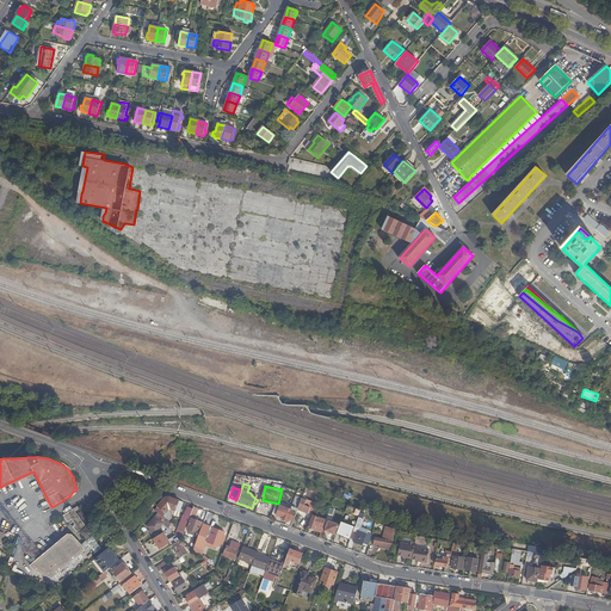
[(158,506),(155,511),(159,513),(164,517),(165,514),(166,513),(168,510),(171,510),(176,511),(179,501),(170,497),(165,499),(158,506)]
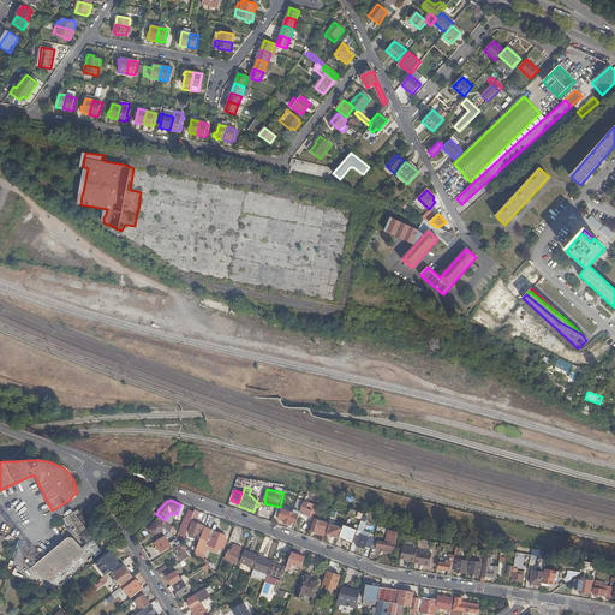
[(300,512),(299,513),(310,517),(314,518),(318,506),(315,505),(314,507),(308,505),(309,503),(303,502),(300,512)]
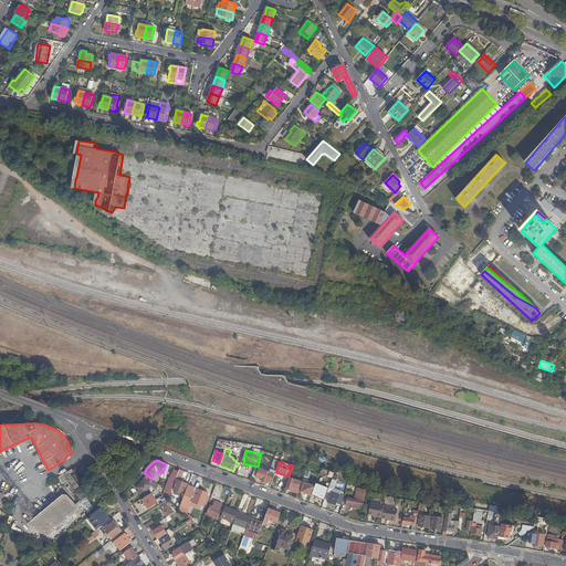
[(273,473),(260,469),(257,478),(262,480),(261,481),(266,483),(268,481),(270,482),(273,473)]
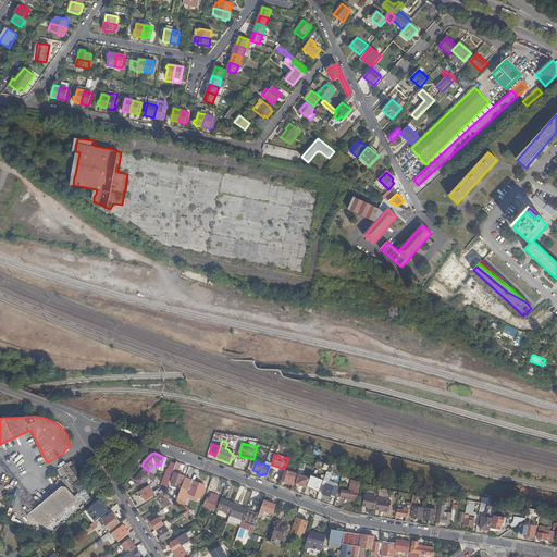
[(173,472),(175,463),(170,462),(160,489),(165,493),(173,472)]
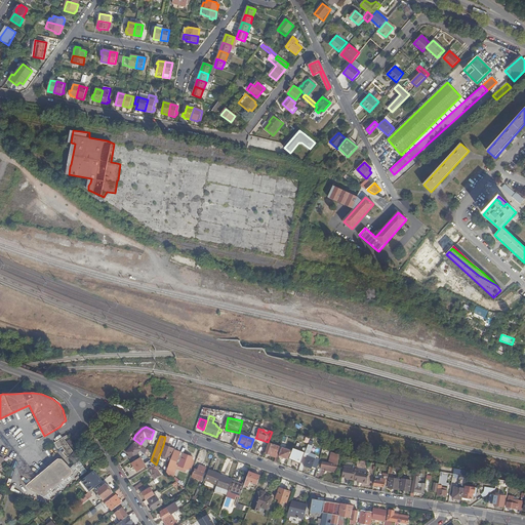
[(71,448),(66,441),(64,439),(63,437),(54,443),(58,449),(62,447),(65,451),(63,452),(67,456),(73,451),(71,448)]
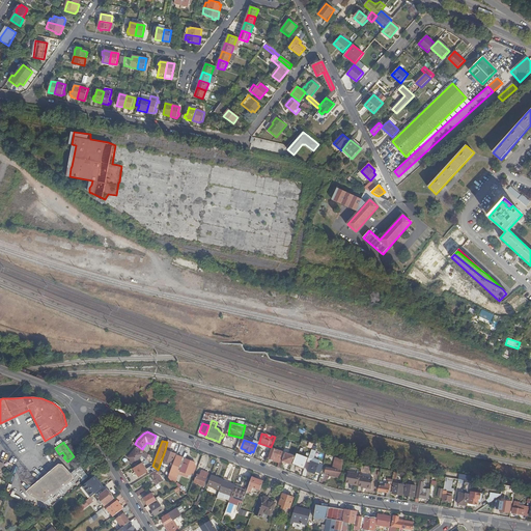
[(76,450),(71,443),(66,446),(72,453),(76,450)]
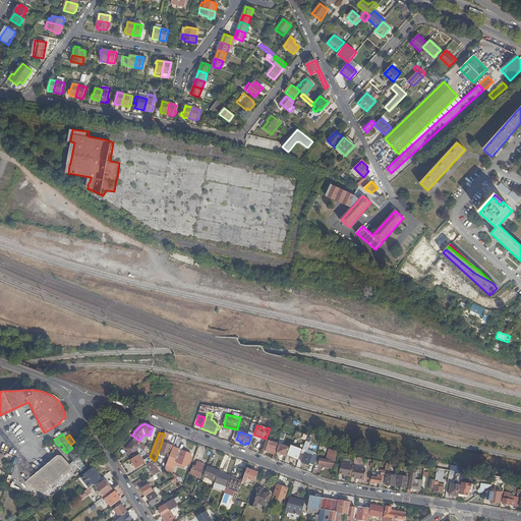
[(139,441),(135,438),(125,449),(128,452),(127,453),(131,456),(139,447),(143,450),(146,446),(139,441)]
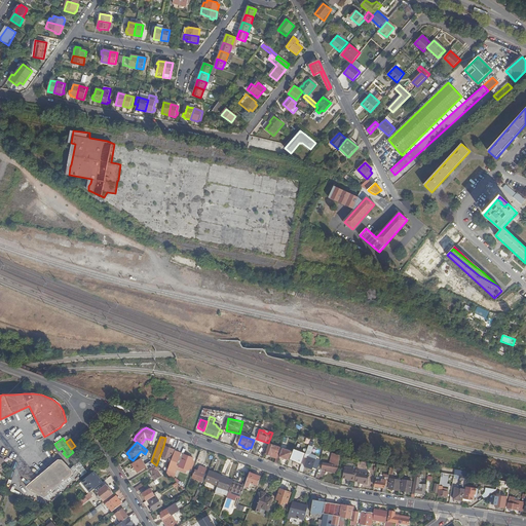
[(269,444),(266,454),(271,456),(276,458),(277,456),(277,455),(280,448),(269,444)]
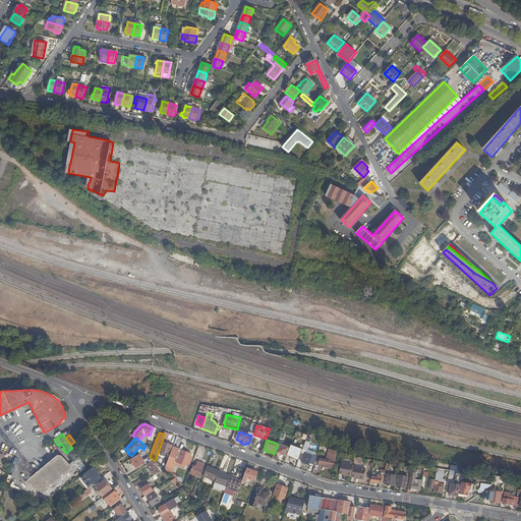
[(306,454),(310,443),(305,441),(301,453),(304,454),(301,462),(309,465),(312,456),(307,454),(306,454)]
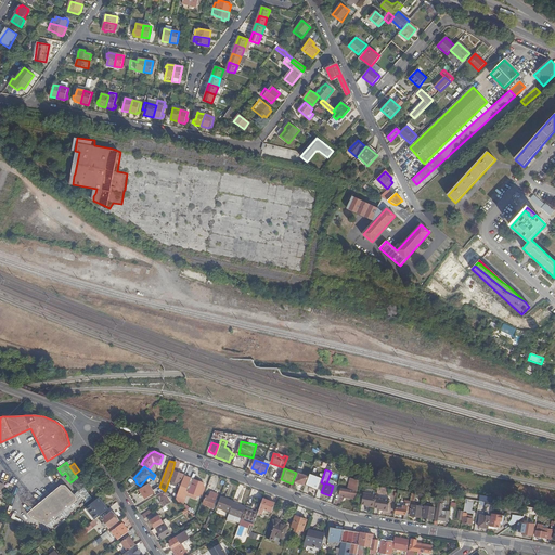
[(183,475),(176,472),(173,470),(170,480),(180,485),(183,475)]
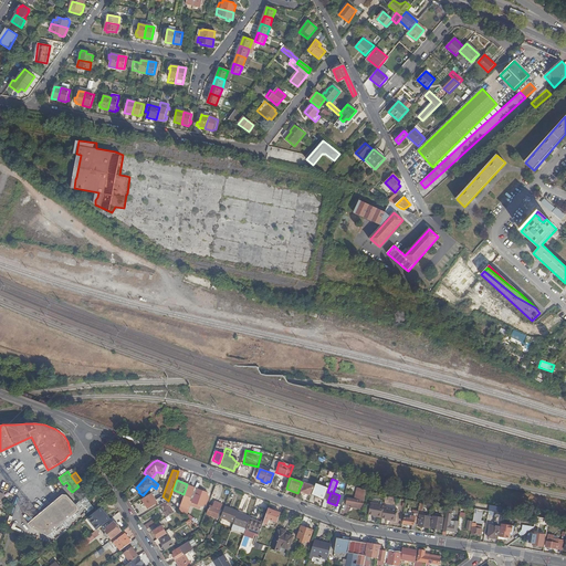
[(295,499),(300,500),(302,492),(311,495),(314,486),(305,483),(301,492),(299,491),(297,493),(295,499)]
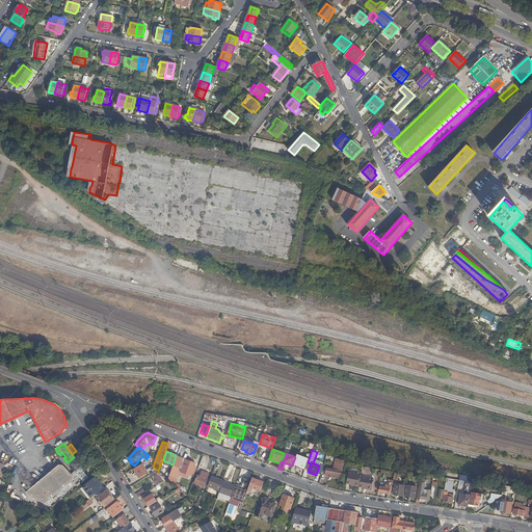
[(341,478),(344,461),(336,458),(334,470),(326,469),(325,475),(341,478)]
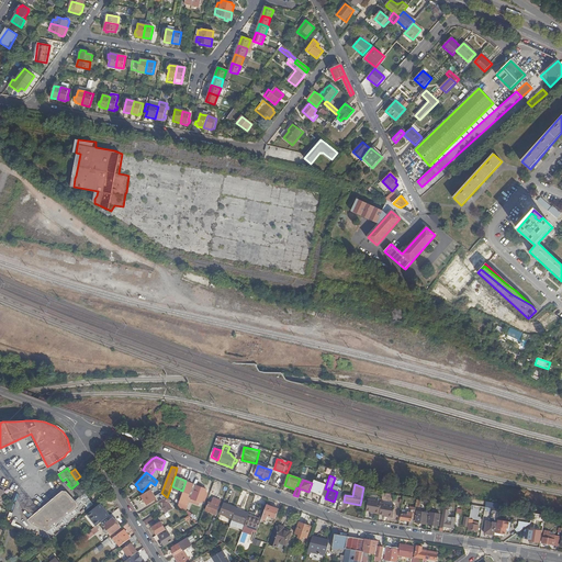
[(204,494),(206,490),(193,485),(189,497),(192,499),(191,502),(198,505),(199,502),(201,503),(202,501),(204,502),(208,495),(204,494)]
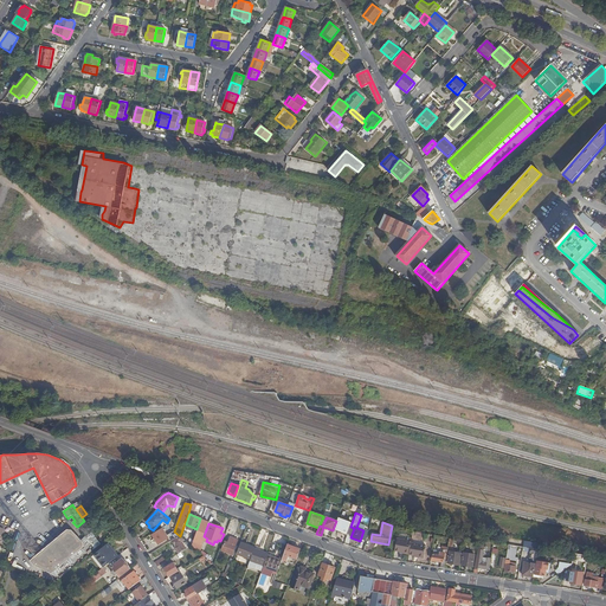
[(168,539),(171,541),(172,541),(180,536),(174,532),(167,535),(162,528),(152,535),(159,545),(168,539)]
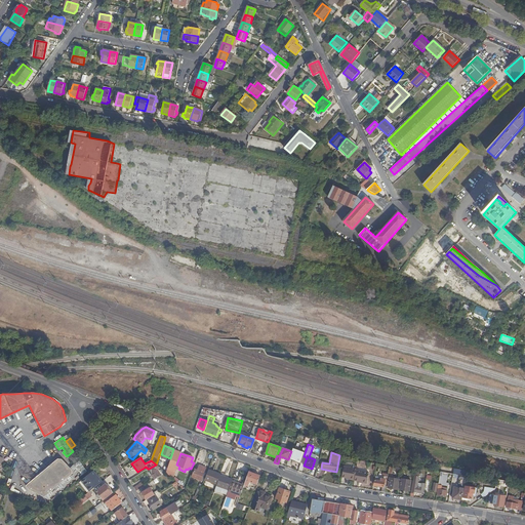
[(31,490),(46,497),(72,474),(72,469),(62,459),(57,458),(27,485),(31,490)]
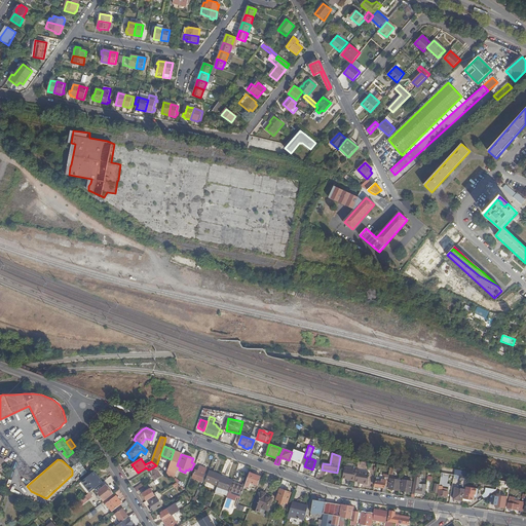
[(152,477),(155,481),(166,474),(163,472),(160,474),(157,470),(159,468),(156,465),(149,470),(153,476),(152,477)]
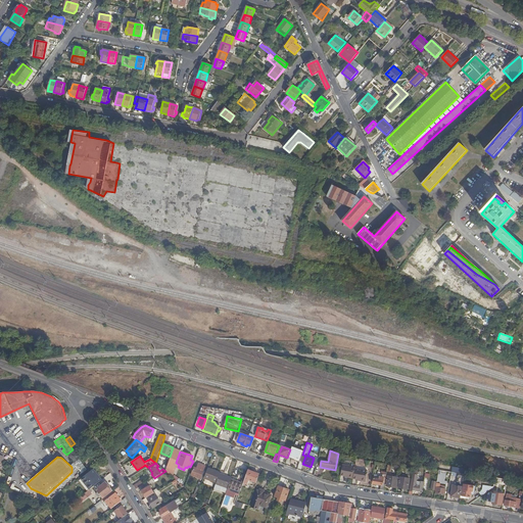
[(200,479),(205,466),(198,464),(197,469),(194,468),(193,471),(192,470),(191,472),(192,473),(191,476),(200,479)]
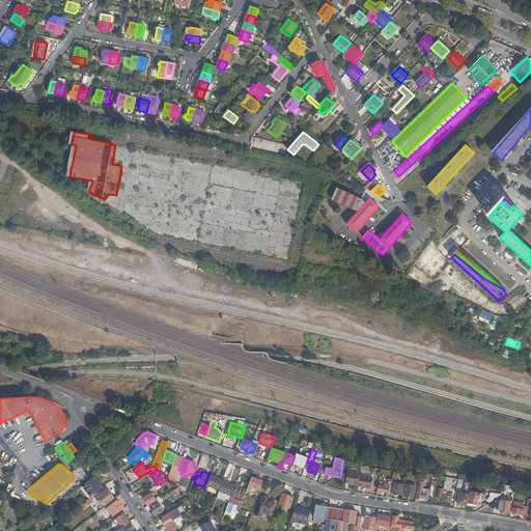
[(177,475),(170,472),(168,478),(174,483),(177,475)]
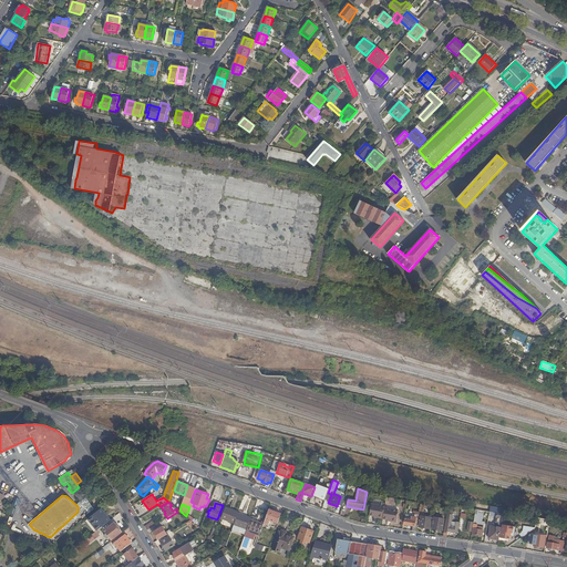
[(372,504),(370,515),(374,516),(384,517),(384,518),(388,519),(398,521),(400,509),(385,508),(385,506),(372,504)]
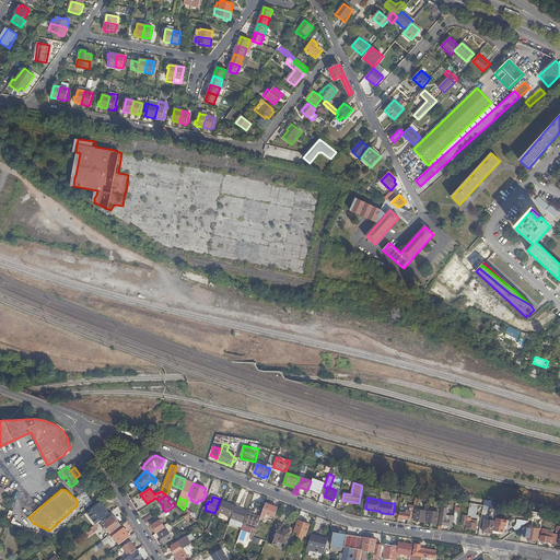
[(481,505),(481,509),(487,510),(488,506),(496,508),(497,501),(469,498),(468,503),(481,505)]
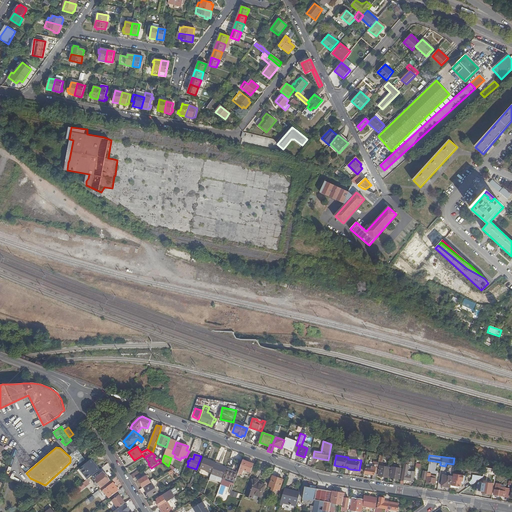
[(215,462),(203,458),(199,468),(212,473),(215,462)]
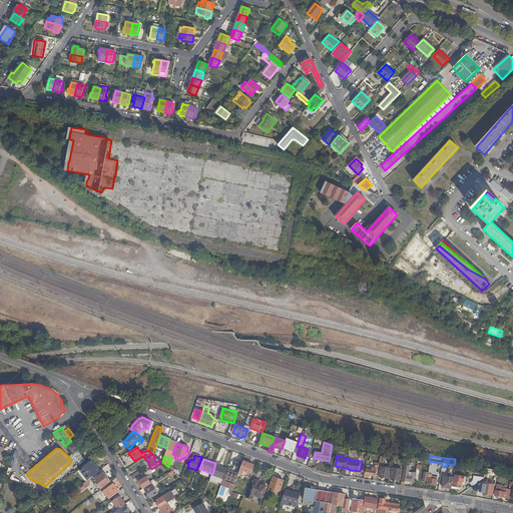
[(89,479),(100,471),(92,461),(80,470),(88,480),(89,479)]
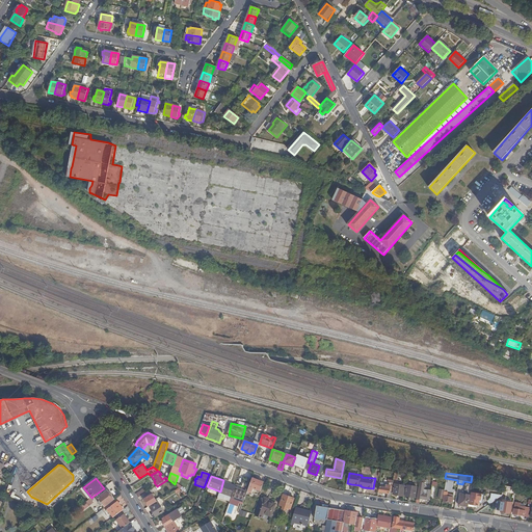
[(264,482),(251,478),(247,491),(251,493),(251,491),(259,495),(264,482)]
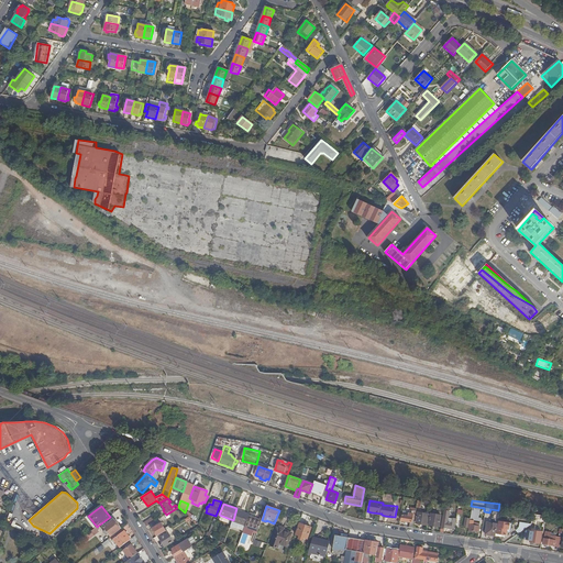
[(238,507),(236,508),(233,520),(232,521),(245,526),(249,516),(249,515),(241,511),(242,509),(238,507)]
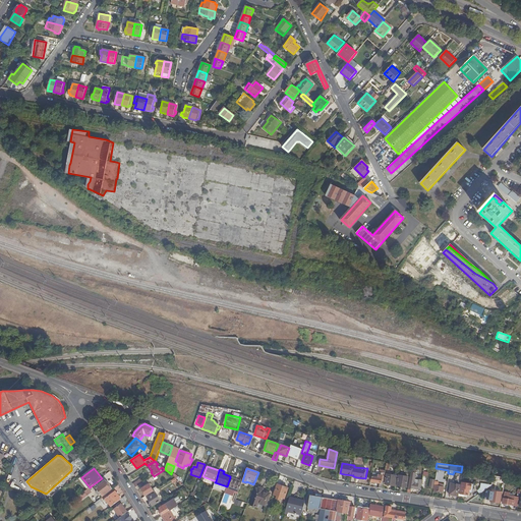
[(379,483),(379,487),(382,488),(386,471),(380,470),(380,471),(382,472),(381,476),(374,475),(374,478),(372,478),(371,482),(379,483)]
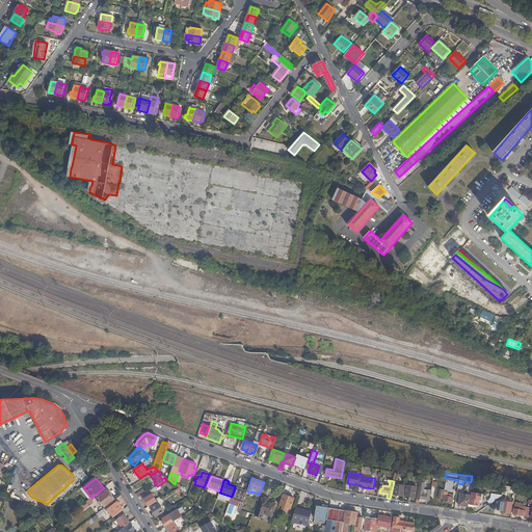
[(404,486),(395,484),(393,495),(403,496),(404,486)]
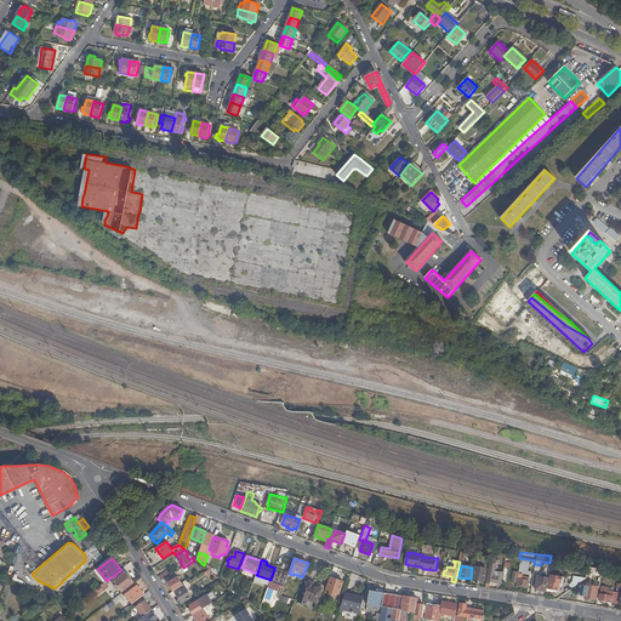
[(525,573),(527,567),(520,565),(518,575),(519,575),(518,585),(528,587),(529,577),(522,576),(523,571),(525,573)]
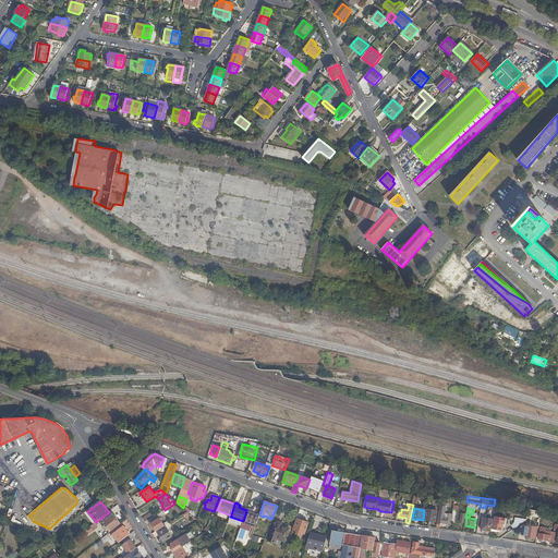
[(437,511),(427,509),(425,521),(435,522),(437,511)]
